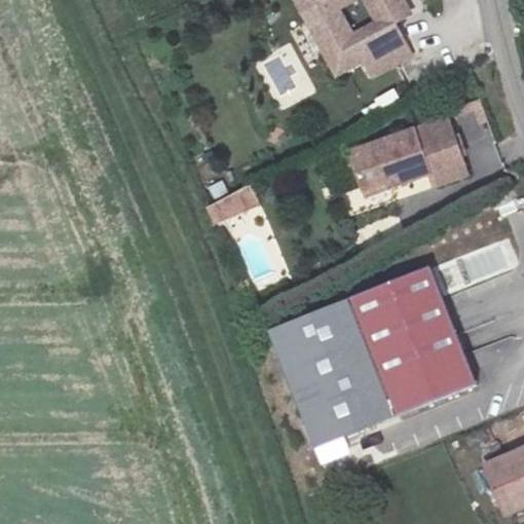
[(391,16),(403,9),(398,0),(295,0),(303,19),(333,72),(362,55),(372,74),(411,51),(391,16)]
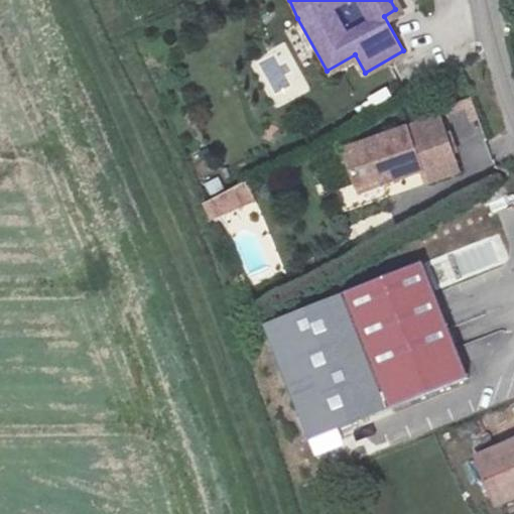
[(374,106),(392,99),(387,87),(369,93),(374,106)]
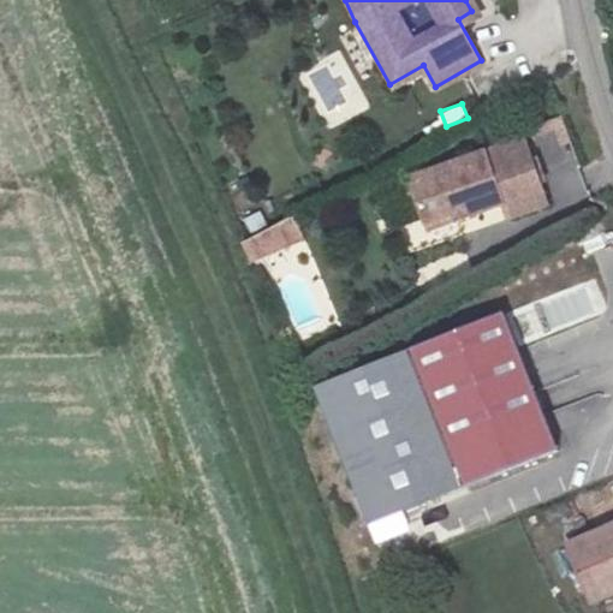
[(546,197),(521,132),(411,177),(428,219),(454,210),(456,216),(500,198),(505,212),(546,197)]
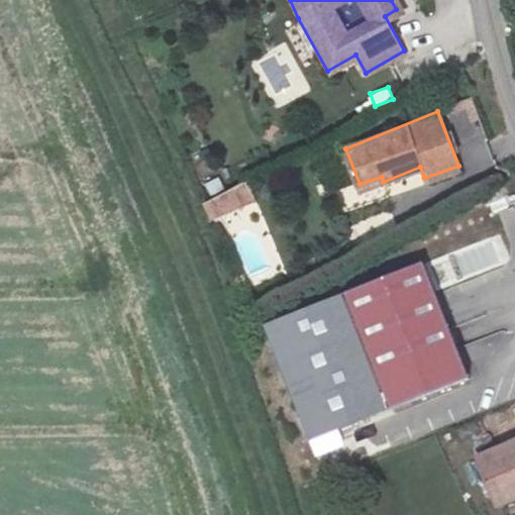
[(209,220),(254,198),(245,179),(200,201),(209,220)]
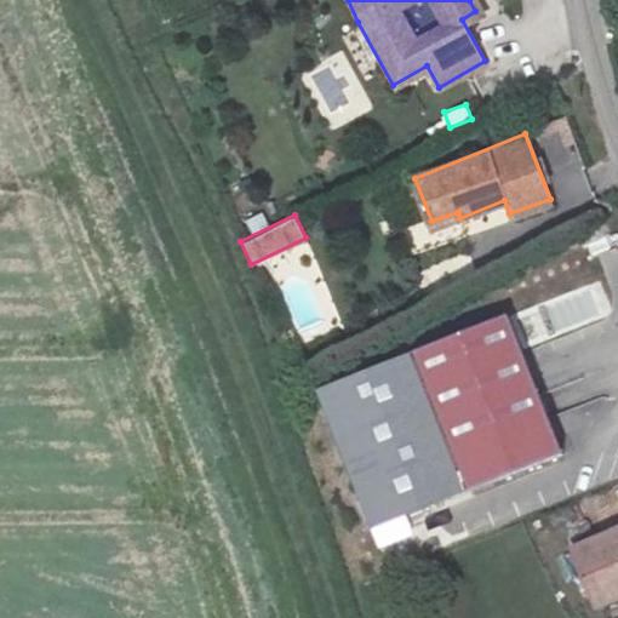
[(508,282),(532,354),(616,326),(587,240),(545,253),(550,269),(508,282)]
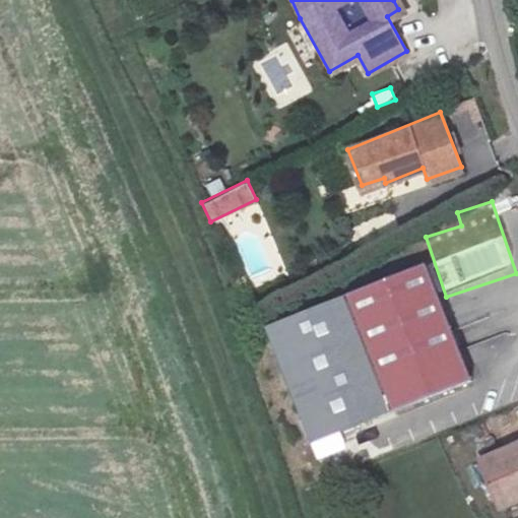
[(517,208),(507,213),(517,236),(517,208)]
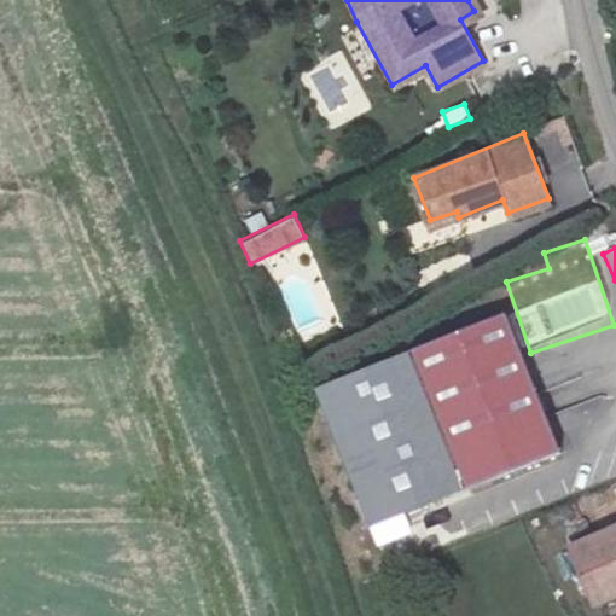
[(556,447),(503,313),(314,385),(367,521),(556,447)]
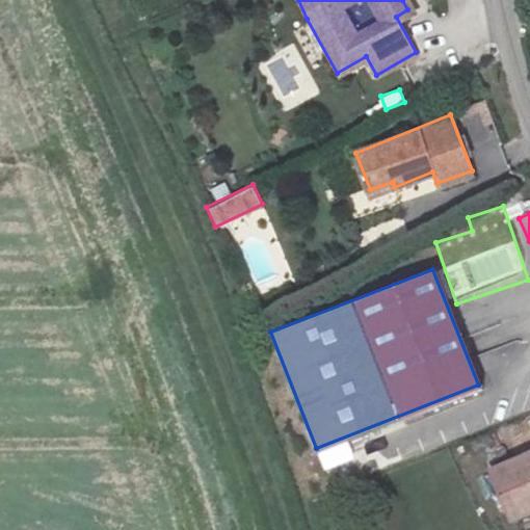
[(310,458),(318,483),(379,462),(370,436),(310,458)]
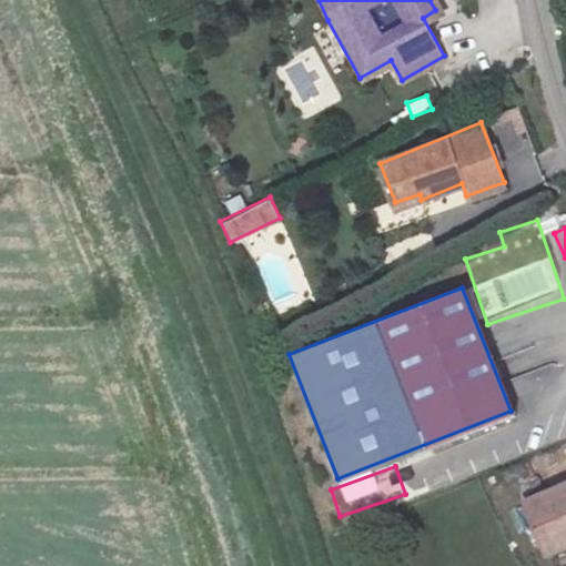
[(565,543),(565,481),(521,499),(544,553),(565,543)]
